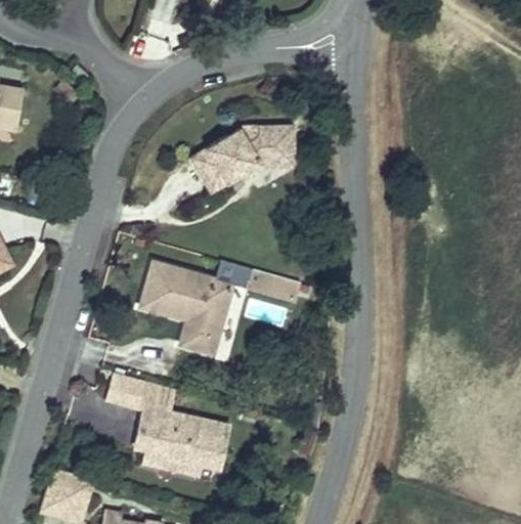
[(91,75),(80,64),(73,73),(83,83),(91,75)]
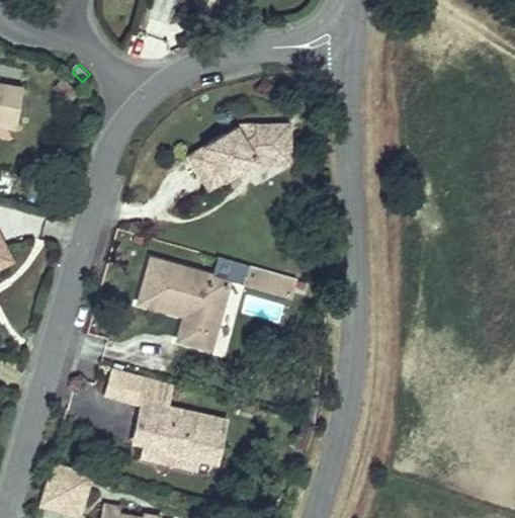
[(0,124),(18,127),(24,89),(0,84),(0,124)]
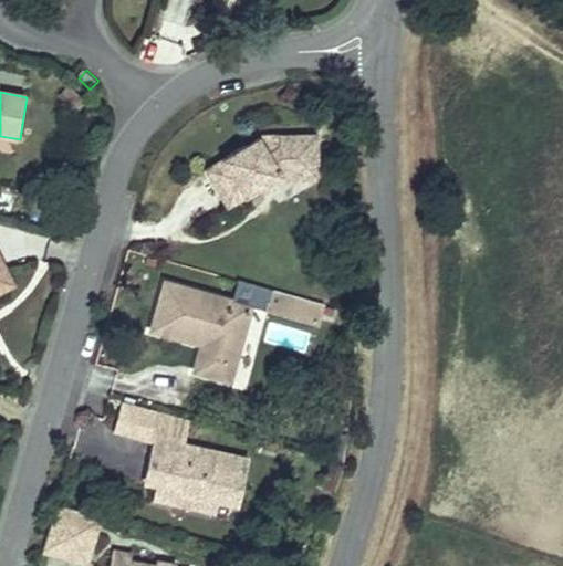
[(306,180),(305,160),(320,159),(320,134),(280,135),(280,147),(270,154),(260,138),(207,170),(230,209),(266,188),(282,178),(285,184),(291,181),(306,180)]
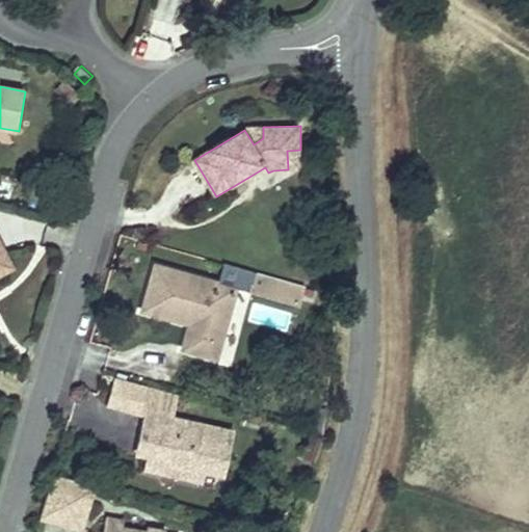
[(263,138),(263,127),(248,128),(244,130),(254,144),(263,138)]
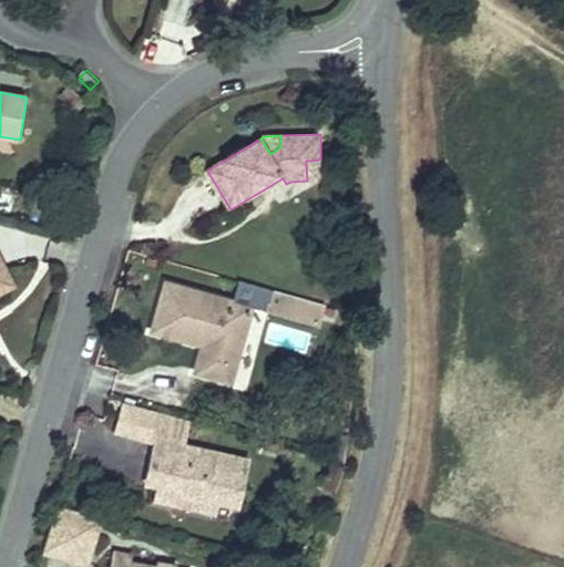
[(321,179),(320,160),(306,161),(307,181),(321,179)]
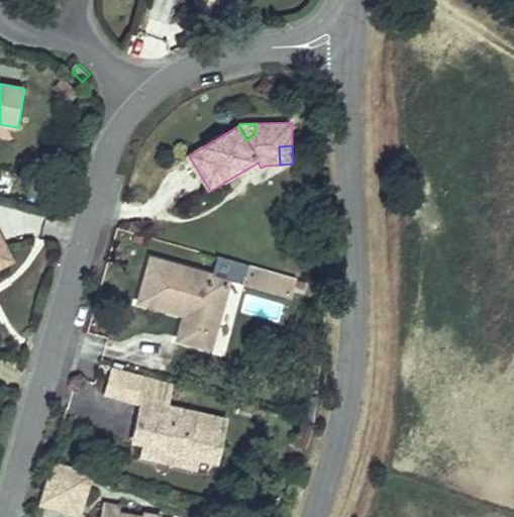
[(245,177),(261,168),(258,163),(242,172),(245,177)]
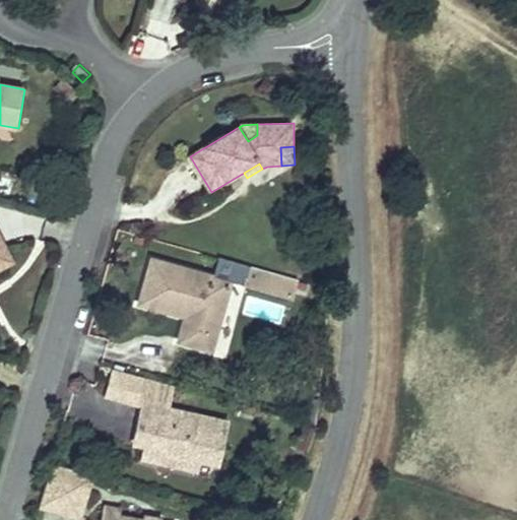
[(0,268),(14,262),(0,235),(0,268)]
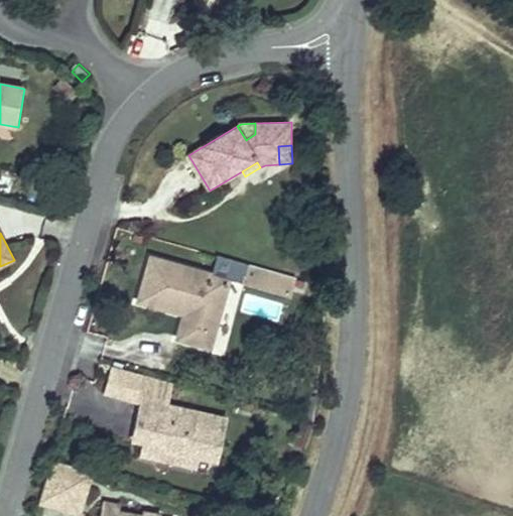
[(290,297),(296,277),(220,256),(215,275),(153,258),(141,301),(186,314),(179,339),(212,348),(231,280),(290,297)]
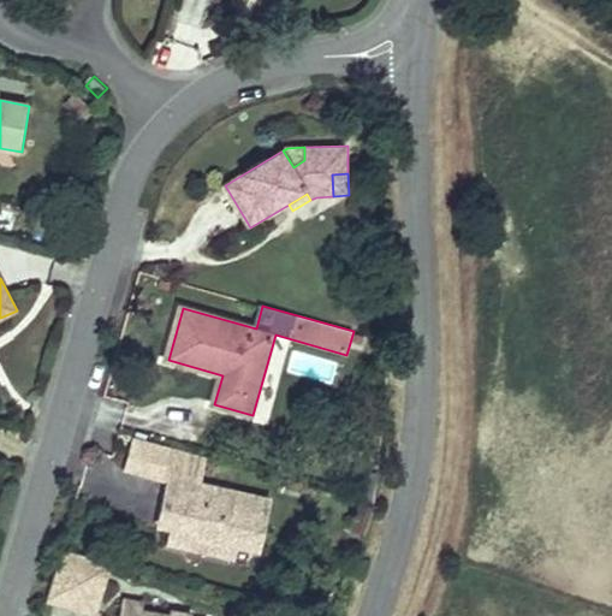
[(143,474),(153,442),(136,438),(128,469),(143,474)]
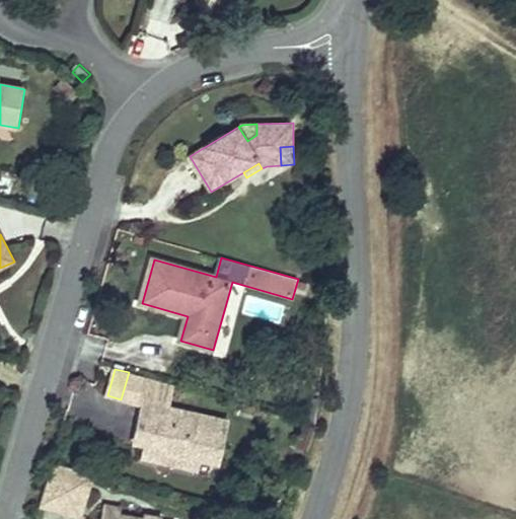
[(221,464),(230,422),(169,409),(174,385),(129,372),(121,399),(138,403),(138,402),(143,403),(140,420),(151,422),(145,447),(143,458),(174,465),(188,457),(200,459),(221,464)]
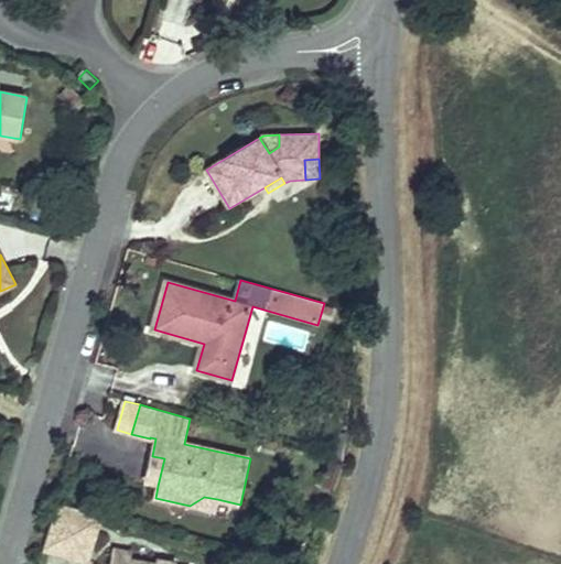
[(158,486),(164,458),(152,456),(146,484),(158,486)]
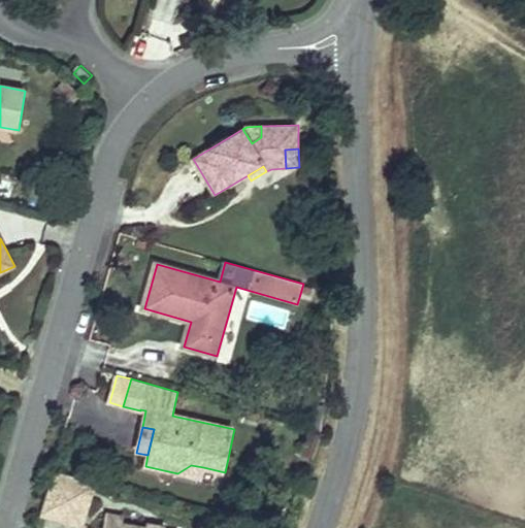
[(201,479),(203,467),(191,465),(177,473),(201,479)]
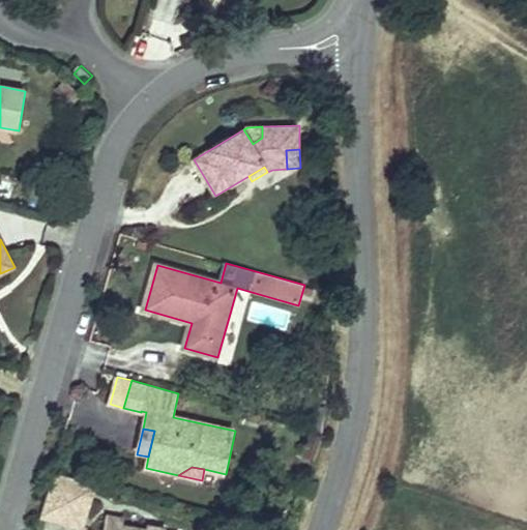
[(83,529),(95,488),(56,475),(42,517),(83,529)]
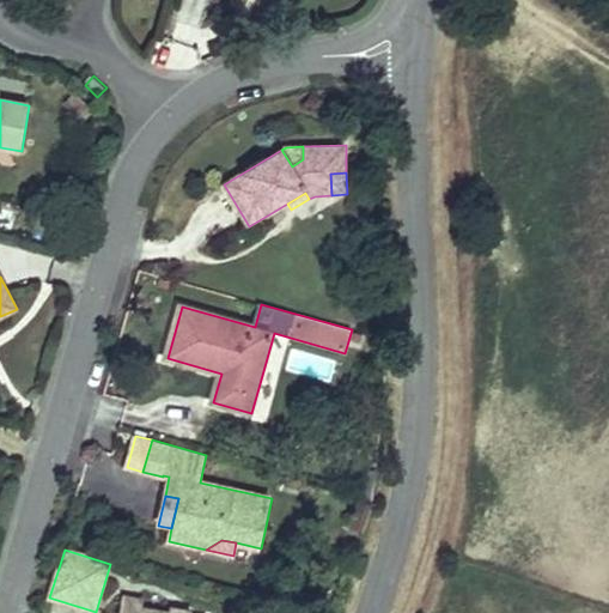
[(164,612),(144,610),(145,601),(125,598),(121,612),(164,612)]
